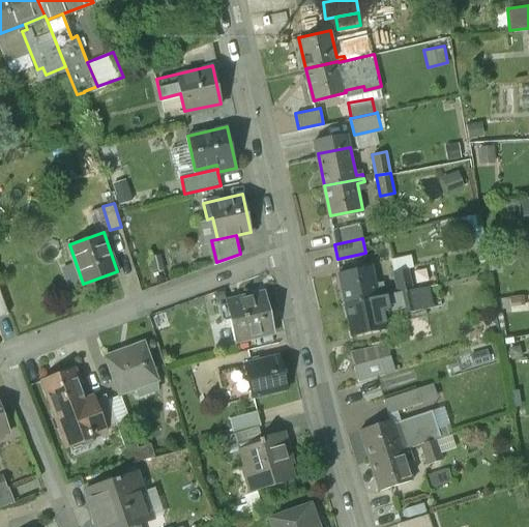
[(372,264),(339,271),(346,302),(385,294),(384,290),(377,291),(372,264)]
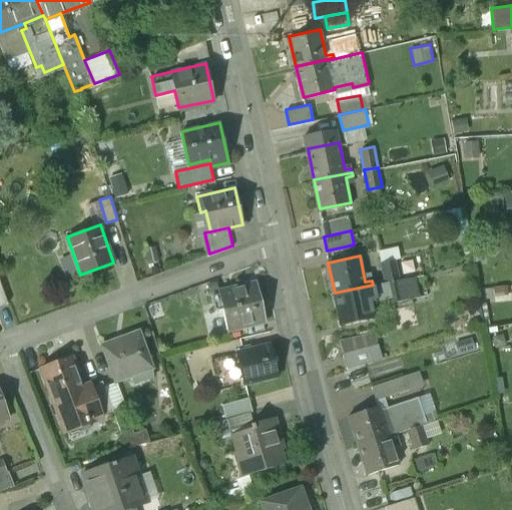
[(394,259),(381,262),(386,282),(399,279),(394,259)]
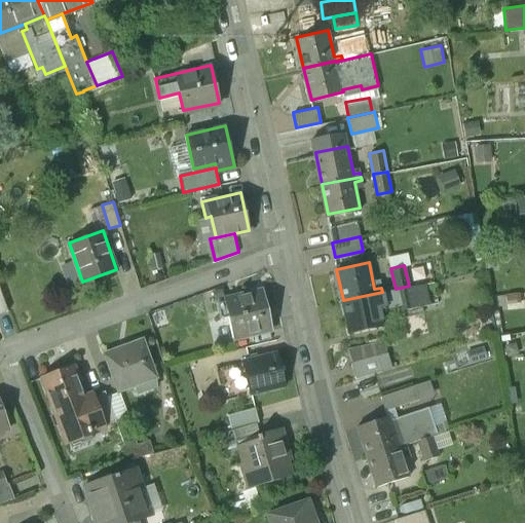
[(0,286),(0,312),(8,309),(0,286)]
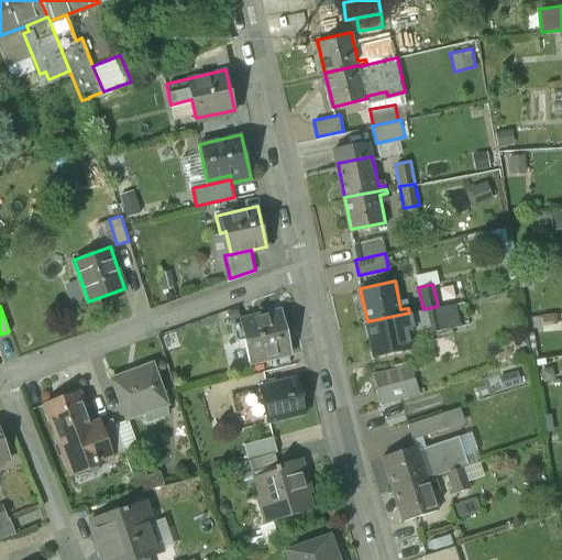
[(438,306),(423,309),(427,325),(428,331),(442,329),(438,306)]
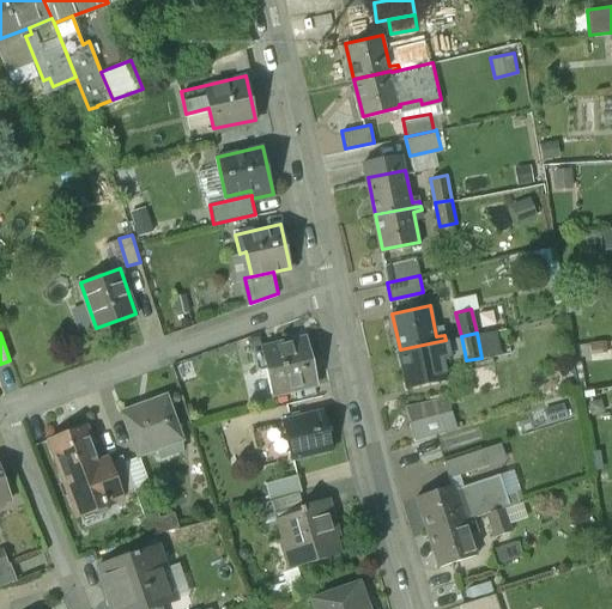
[(307,335),(262,345),(264,348),(253,351),(258,369),(267,366),(273,390),(317,381),(307,335)]
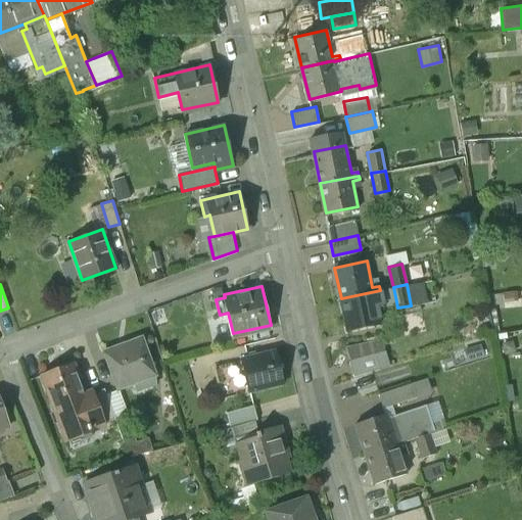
[(380,290),(341,298),(344,314),(347,329),(380,322),(375,300),(381,299),(382,304),(396,301),(393,287),(380,290)]
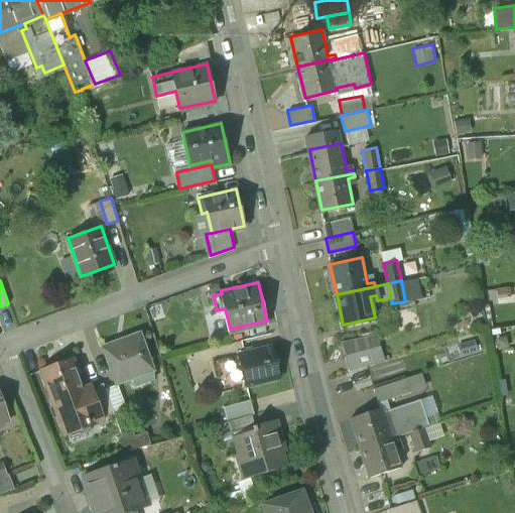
[(141,332),(103,346),(117,383),(133,377),(131,372),(153,364),(141,332)]
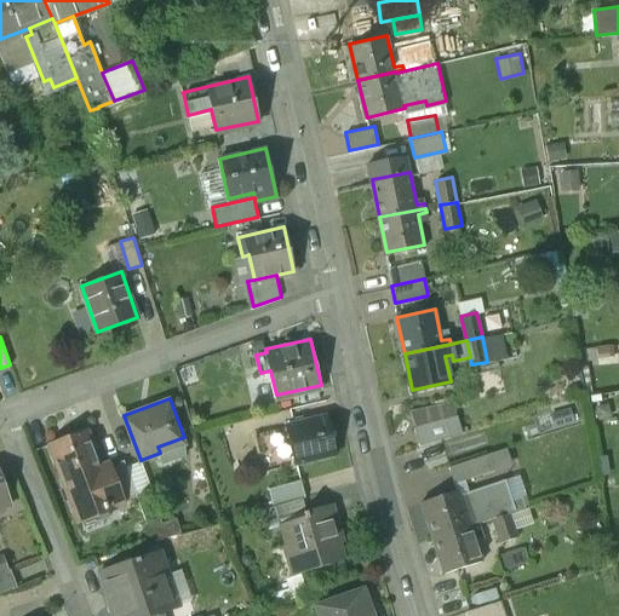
[(327,414),(288,422),(297,461),(336,452),(327,414)]
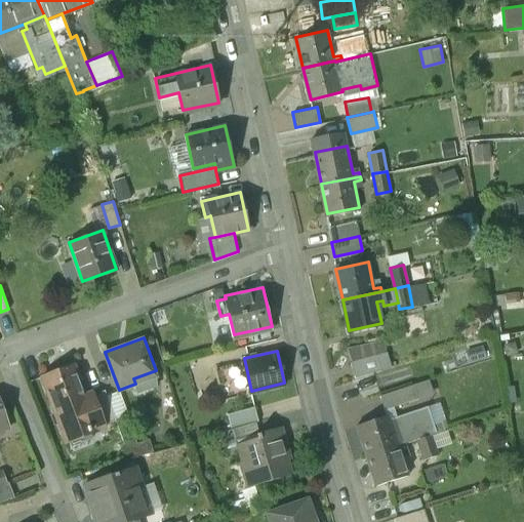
[(377,354),(351,362),(355,377),(381,369),(377,354)]
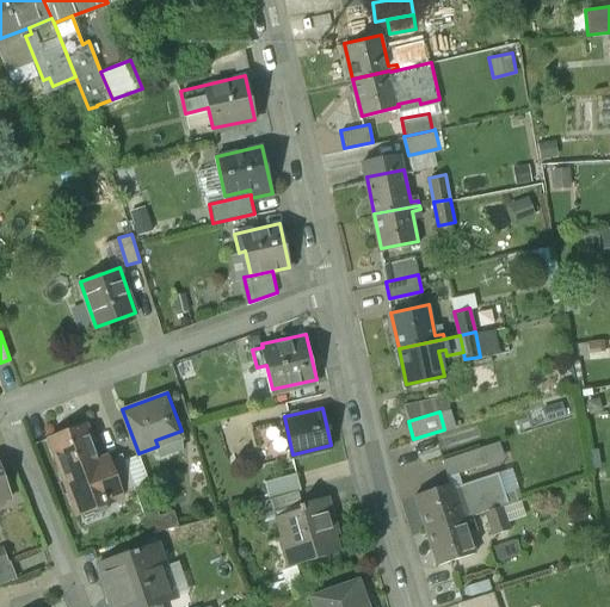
[(293,454),(284,416),(254,423),(264,462),(293,454)]
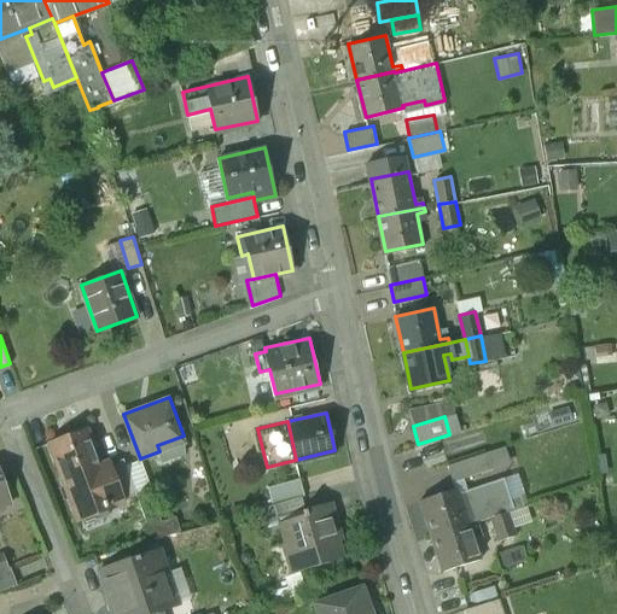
[(87,427),(51,440),(65,481),(103,468),(100,461),(87,427)]
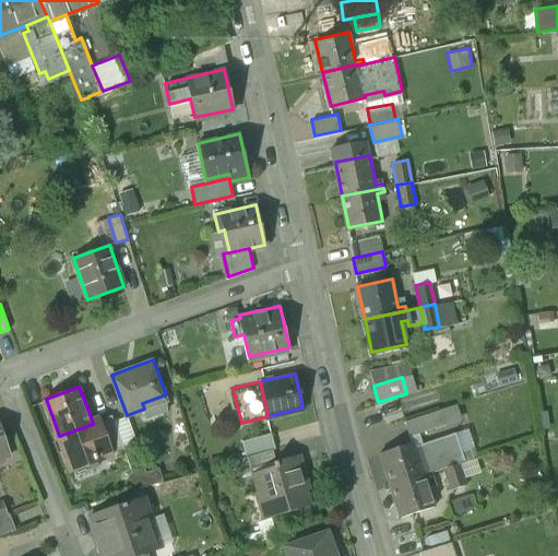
[(111,414),(98,418),(110,451),(123,447),(111,414)]
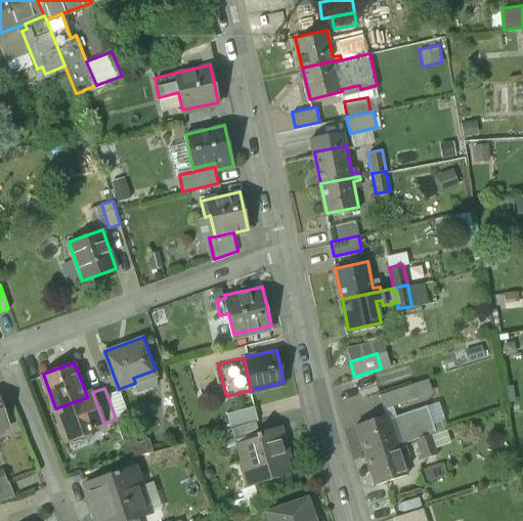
[(87,397),(55,408),(69,442),(105,429),(103,423),(92,392),(91,389),(85,391),(87,397)]
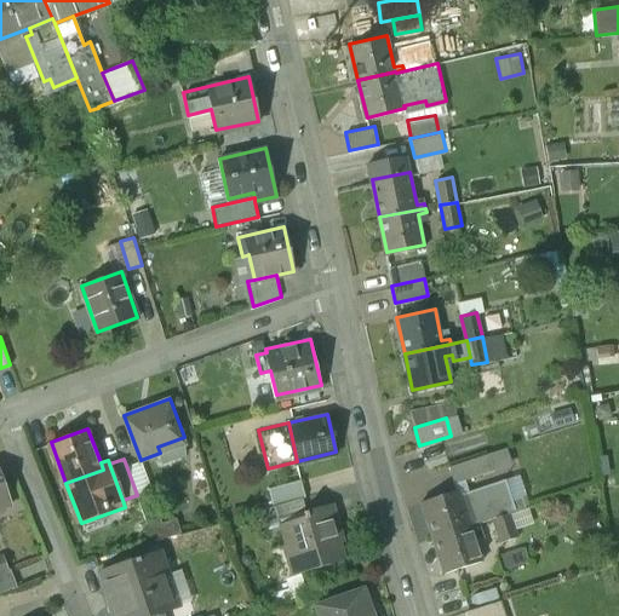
[(0,470),(0,505),(11,501),(0,470)]
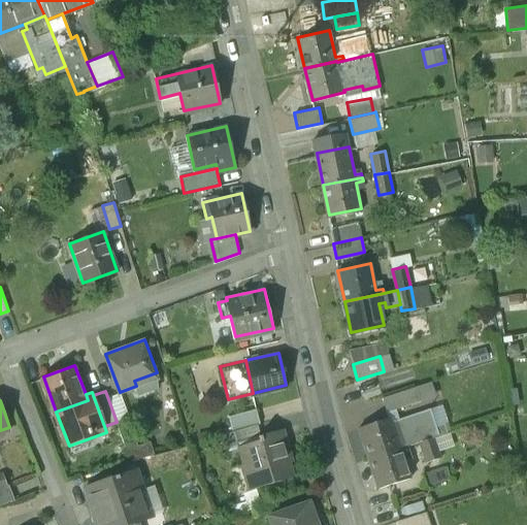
[(431,406),(392,421),(391,419),(360,428),(369,457),(406,445),(406,444),(420,439),(434,435),(439,433),(437,425),(431,406)]
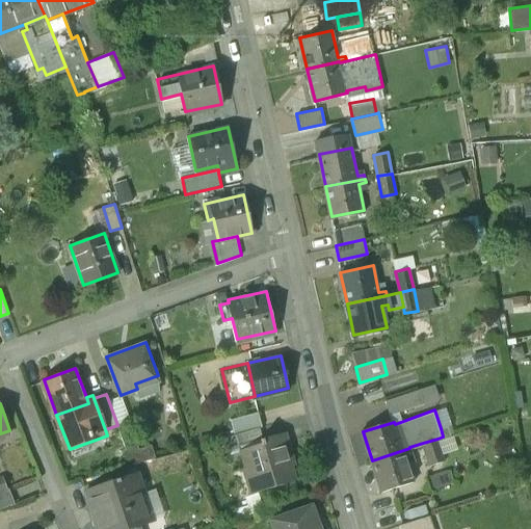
[(260,412),(233,419),(237,433),(261,426),(263,425),(260,412)]
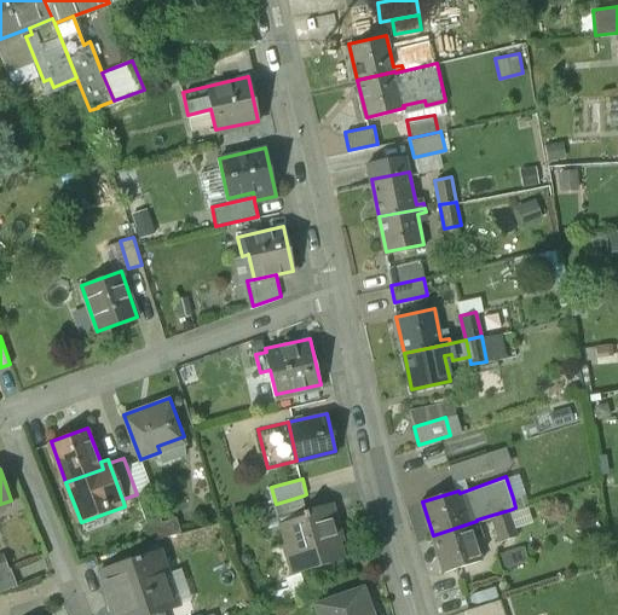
[(162,521),(150,489),(137,494),(154,538),(182,529),(177,515),(162,521)]
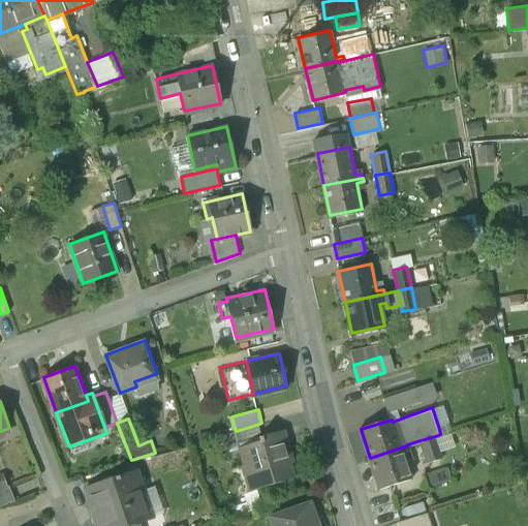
[(446,423),(438,426),(440,434),(448,431),(446,423)]
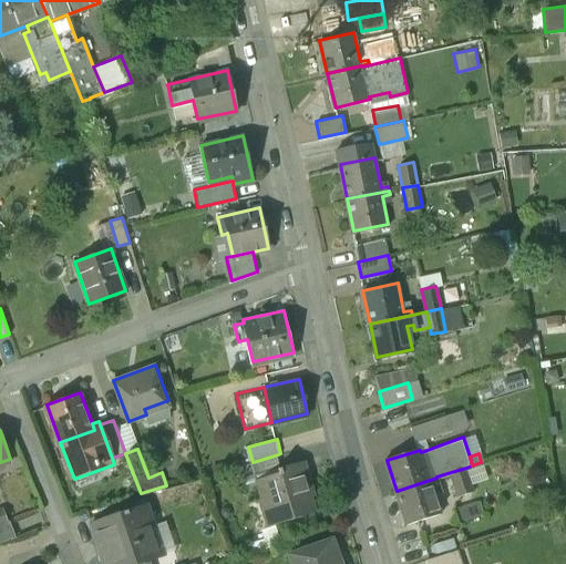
[(253,462),(238,465),(242,478),(280,468),(281,467),(278,454),(253,462)]
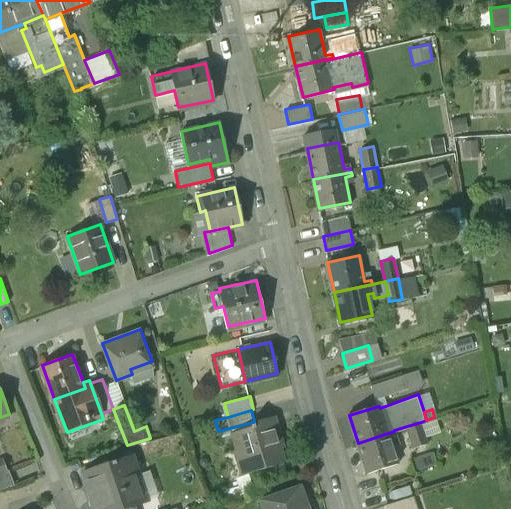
[(254,421),(253,422),(254,426),(234,431),(239,448),(242,447),(248,469),(284,460),(280,446),(283,445),(275,416),(254,421)]
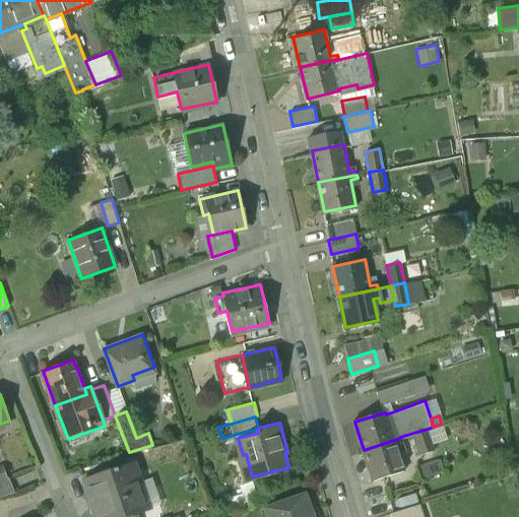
[(428,429),(413,433),(420,453),(434,449),(428,429)]
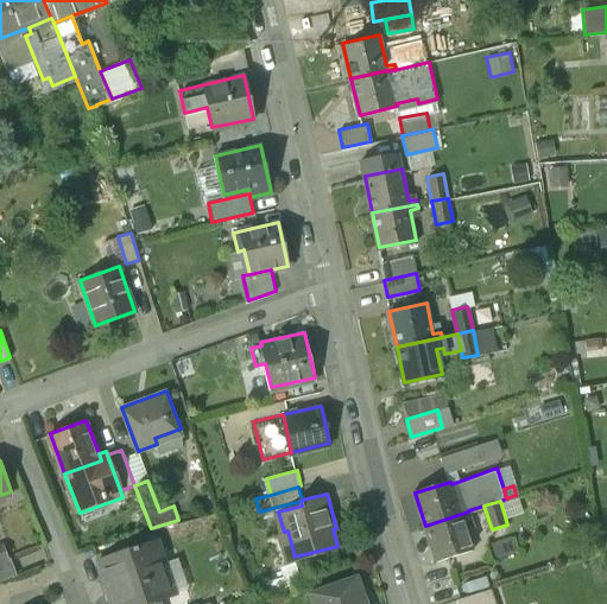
[(468,512),(425,526),(436,561),(473,551),(465,525),(472,522),(468,512)]
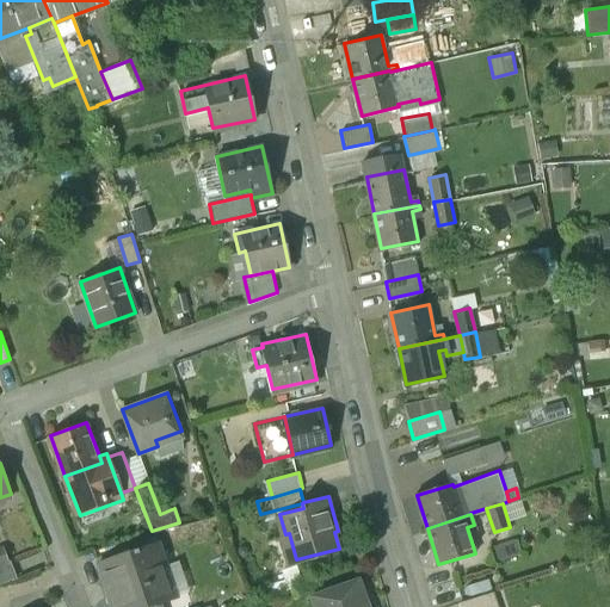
[(158,542),(98,562),(112,606),(142,606),(176,596),(158,542)]
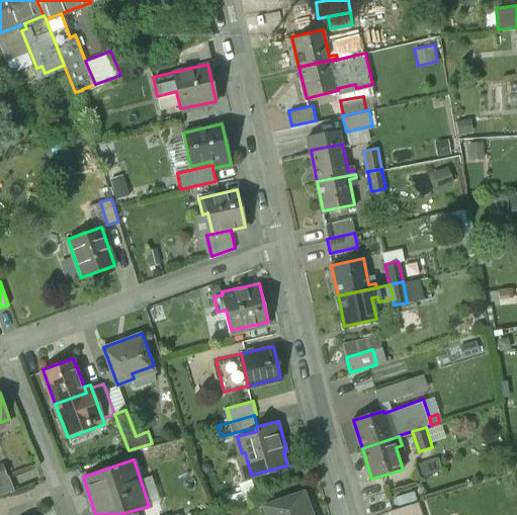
[(248,479),(226,487),(232,504),(254,496),(248,479)]
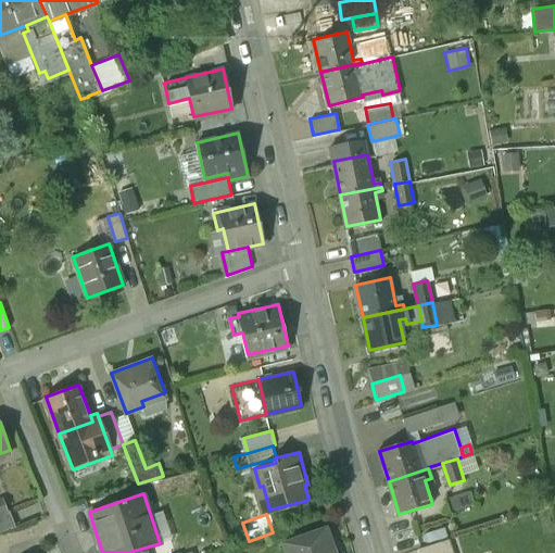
[(322,529),(284,543),(287,552),(323,552),(323,550),(329,548),(322,529)]
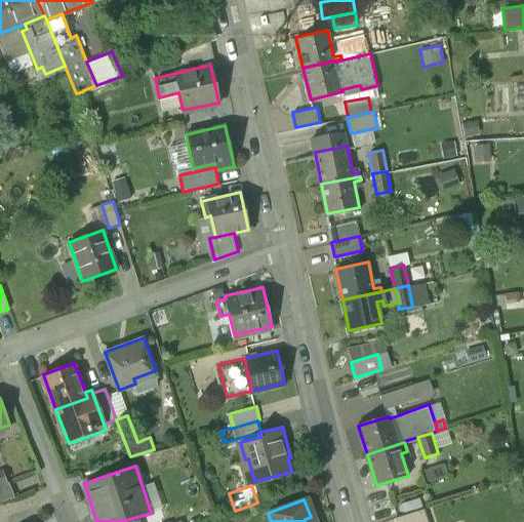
[(428,521),(424,508),(394,517),(395,521),(428,521)]
